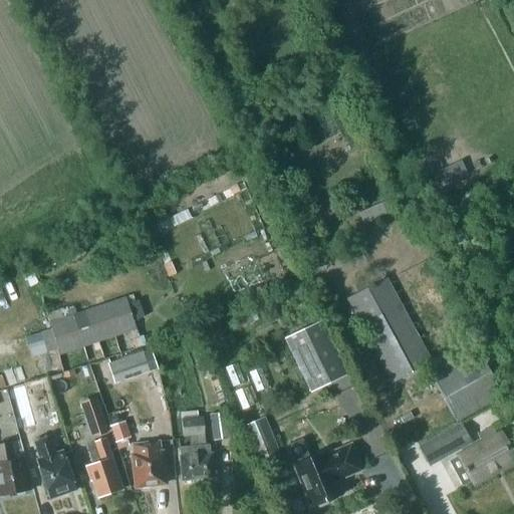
[(386,202),(358,214),(363,225),(391,213),(386,202)]
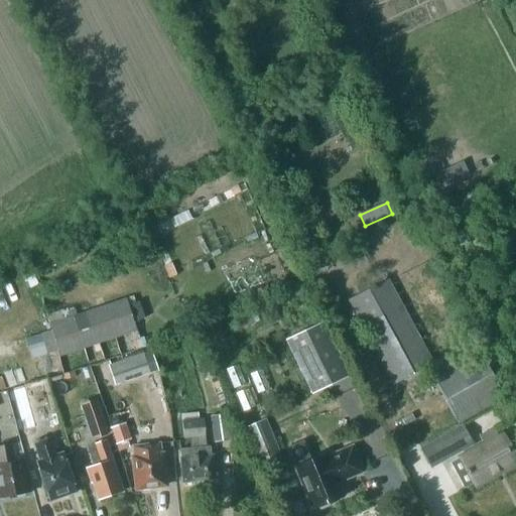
[(106,228),(92,235),(95,242),(109,236),(106,228)]
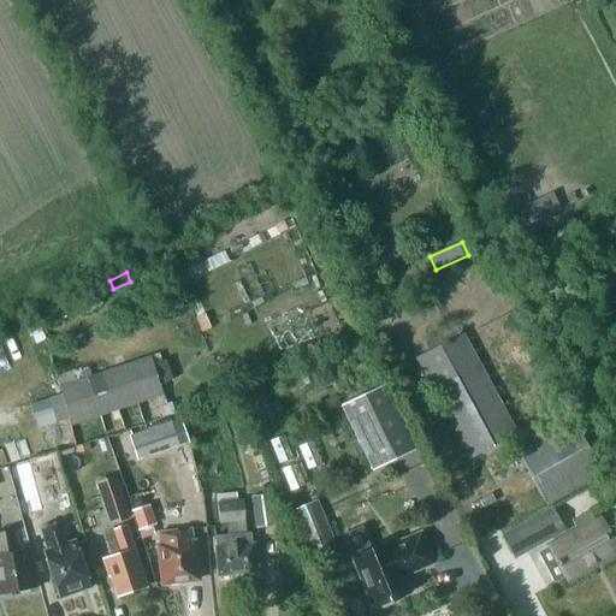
[(110,280),(96,288),(101,297),(114,290),(113,289),(110,280)]
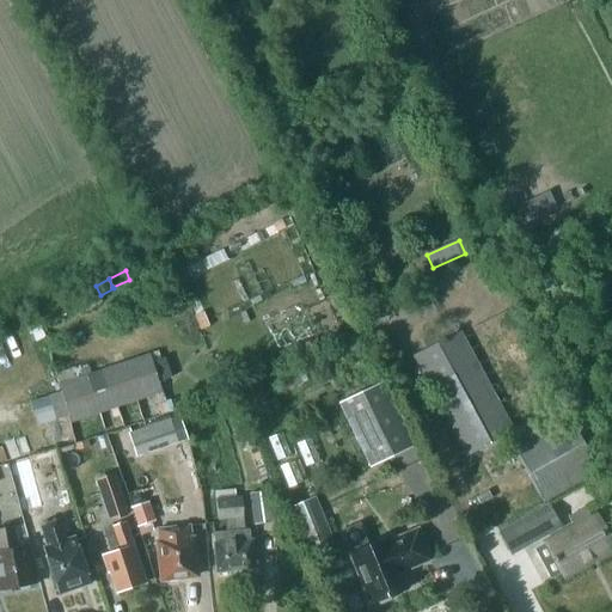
[(84,293),(68,301),(73,311),(89,303),(84,293)]
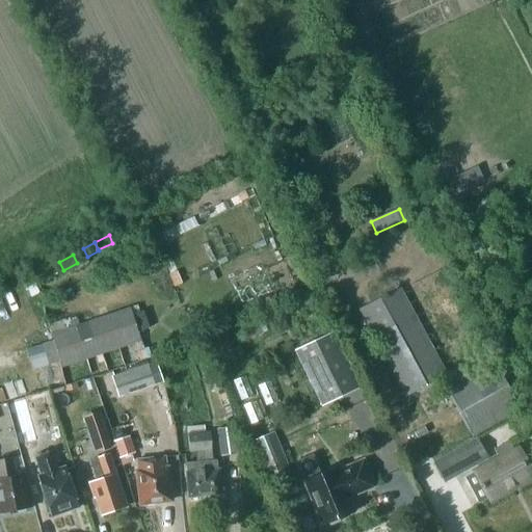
[(59,262),(36,272),(40,280),(41,281),(63,270),(59,262)]
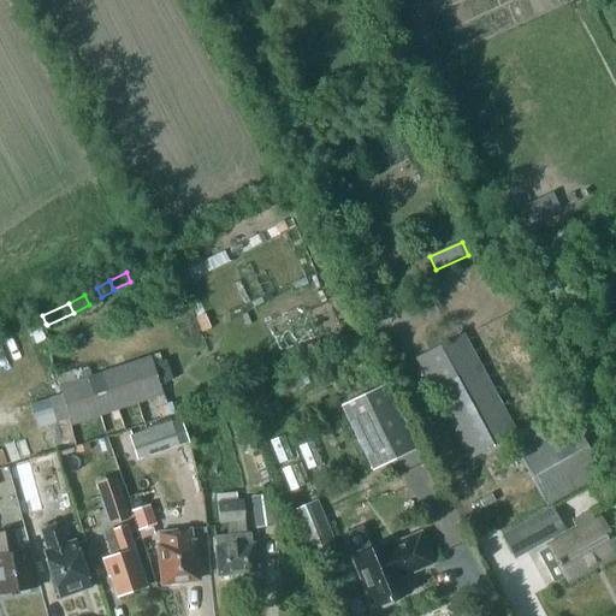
[(35,320),(25,325),(36,345),(45,341),(39,327),(35,320)]
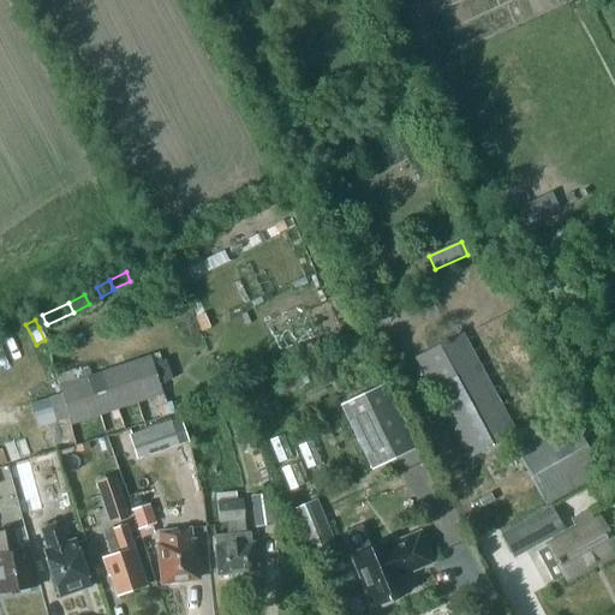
[(508,434),(545,502),(599,473),(567,413),(531,433),(526,424),(514,430),(461,333),(416,357),(470,455),(508,434)]
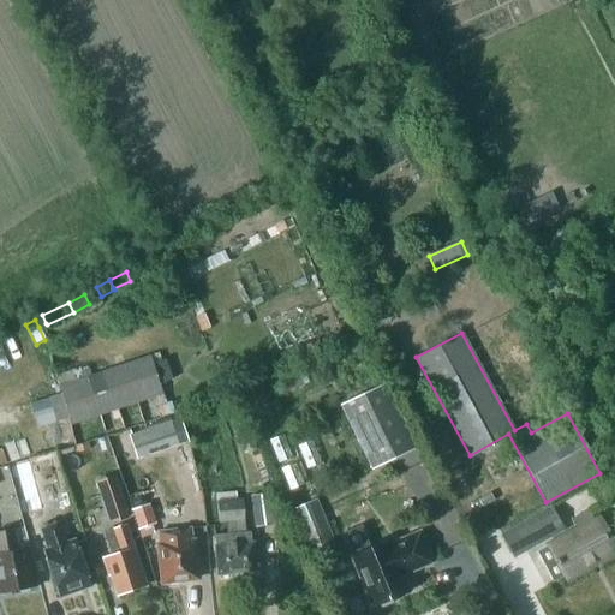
[(61,386),(65,395),(48,400),(55,423),(69,418),(71,427),(165,394),(151,356),(61,386)]
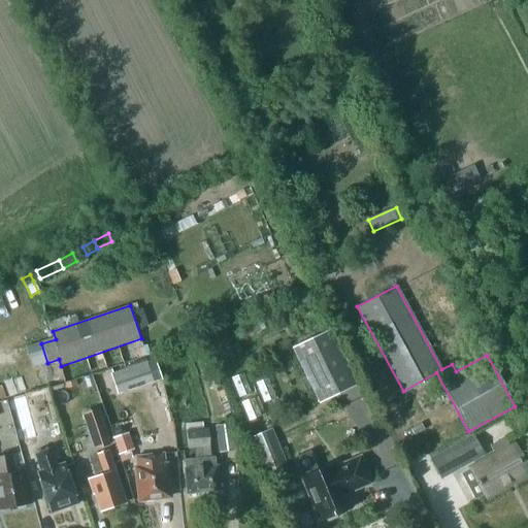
[(141,309),(135,311),(140,329),(146,324),(141,309)]
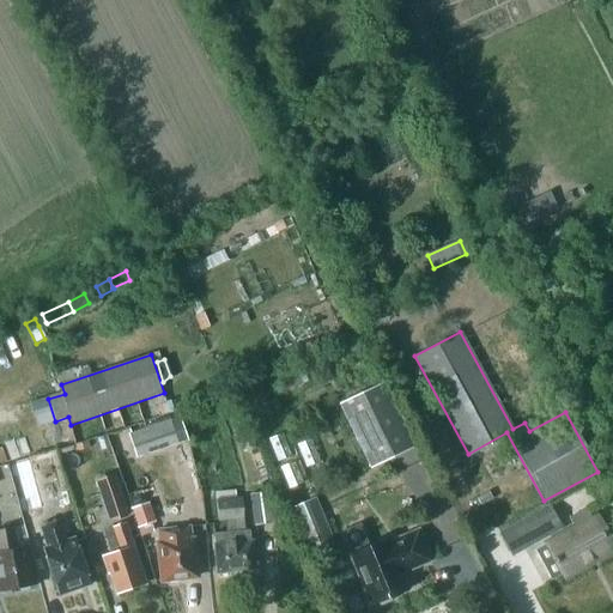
[(338,405),(370,469),(414,448),(382,383),(338,405)]
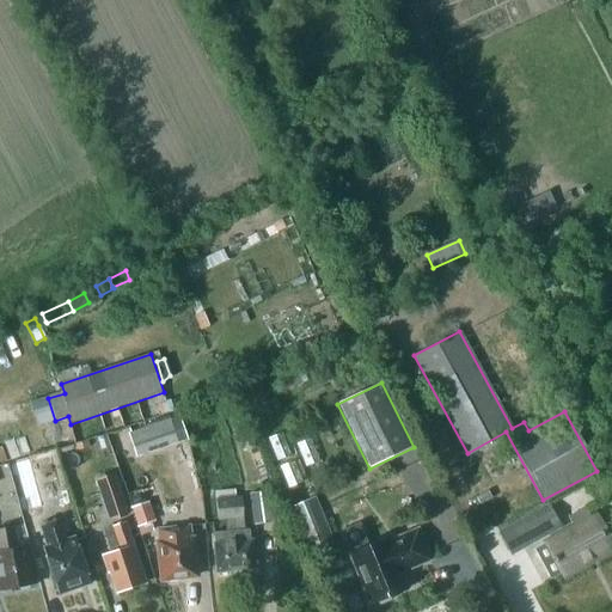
[(128,430),(136,456),(185,440),(178,415),(128,430)]
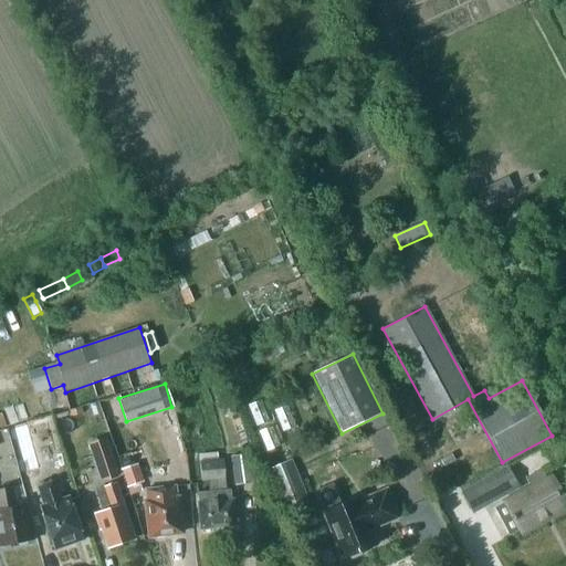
[(38,467),(27,426),(8,431),(19,471),(38,467)]
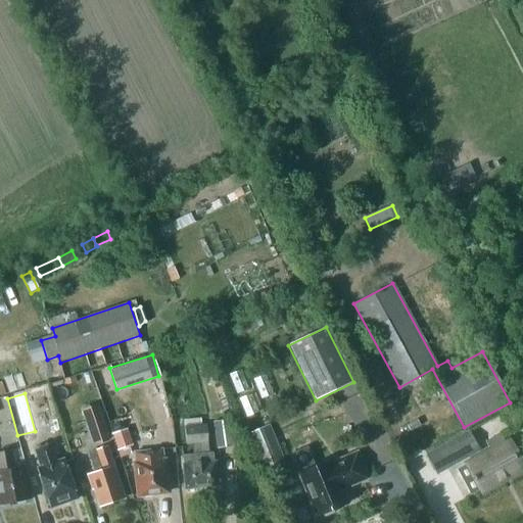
[(514,407),(502,414),(508,426),(521,419),(514,407)]
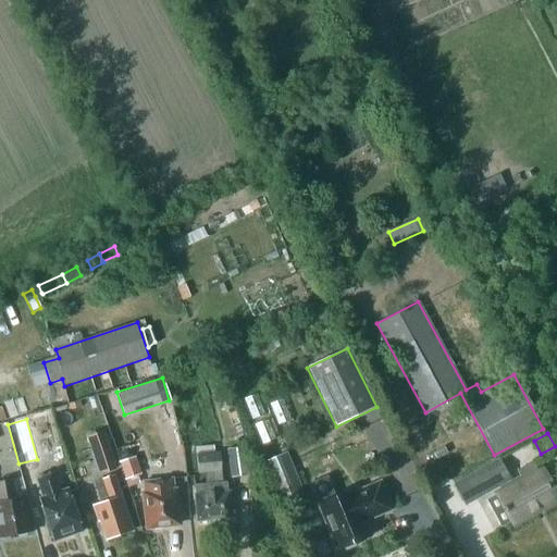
[(115,470),(107,445),(91,449),(100,474),(115,470)]
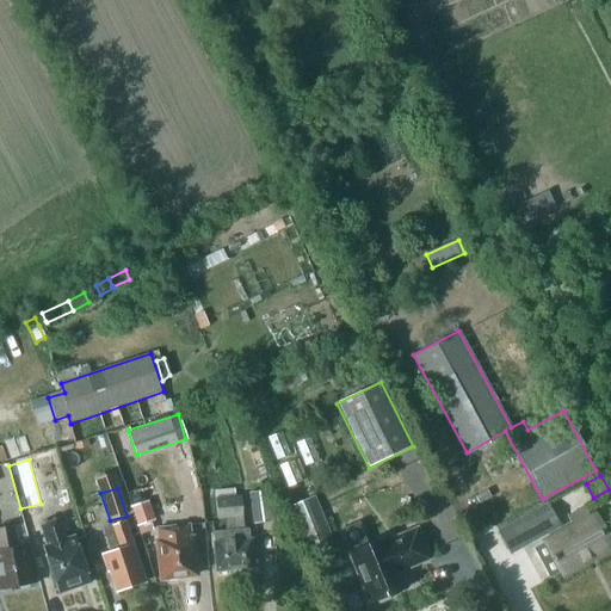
[(248,493),(253,525),(273,522),(269,491),(248,493)]
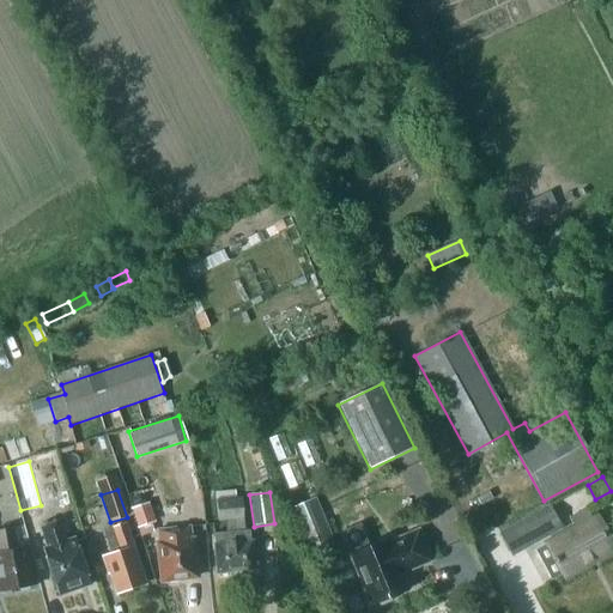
[(291,508),(287,509),(310,564),(338,552),(314,496),(290,505),(291,508)]
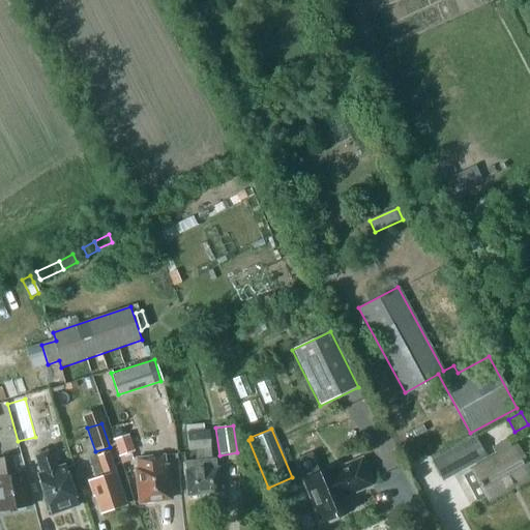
[(185,461),(187,494),(219,491),(217,467),(215,468),(214,458),(211,458),(208,430),(187,432),(189,448),(195,448),(196,460),(185,461)]
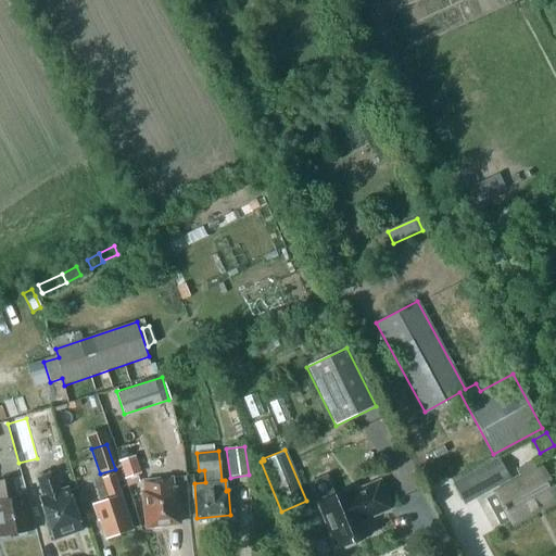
[(124,485),(140,482),(134,455),(117,459),(124,485)]
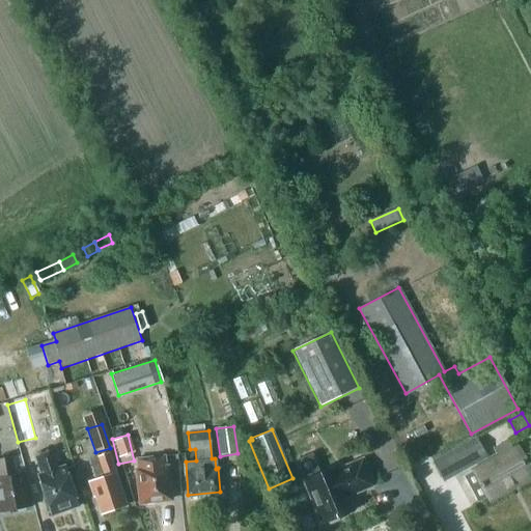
[(485,457),(475,438),(431,462),(442,480),(485,457)]
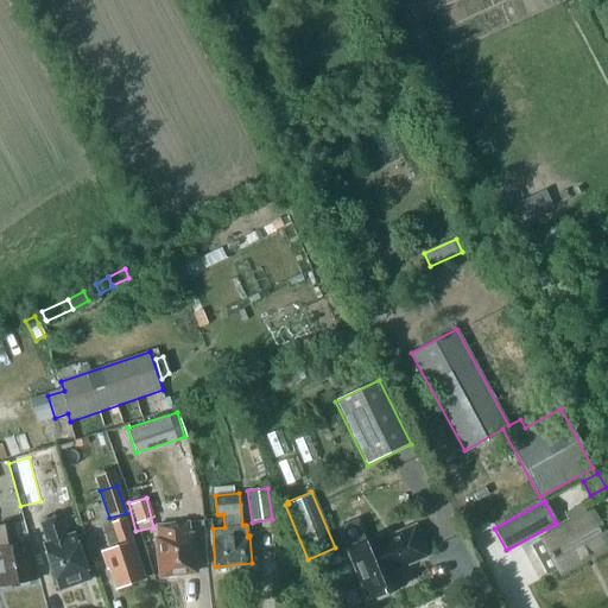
[(607,544),(607,542),(593,512),(587,515),(581,504),(564,513),(570,524),(531,544),(546,574),(557,568),(559,570),(607,544)]
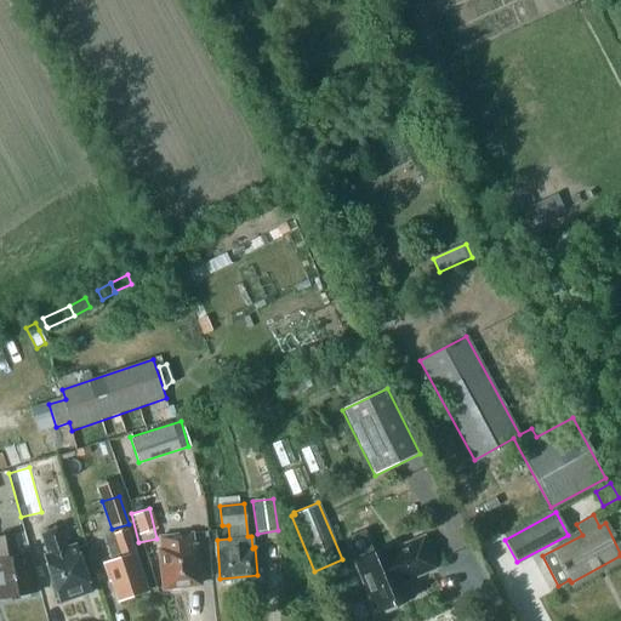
[(86,592),(95,588),(92,584),(90,585),(75,546),(68,548),(60,527),(41,534),(49,556),(45,557),(60,598),(56,599),(58,604),(77,597),(79,592),(86,590),(86,592)]
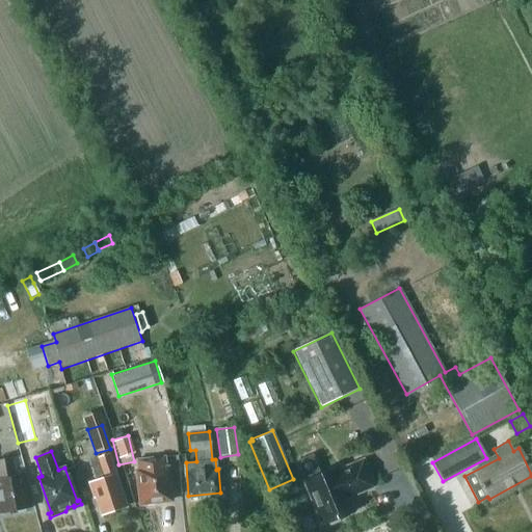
[(108,454),(89,460),(96,480),(88,482),(94,496),(95,496),(102,514),(111,511),(111,510),(126,505),(108,454)]
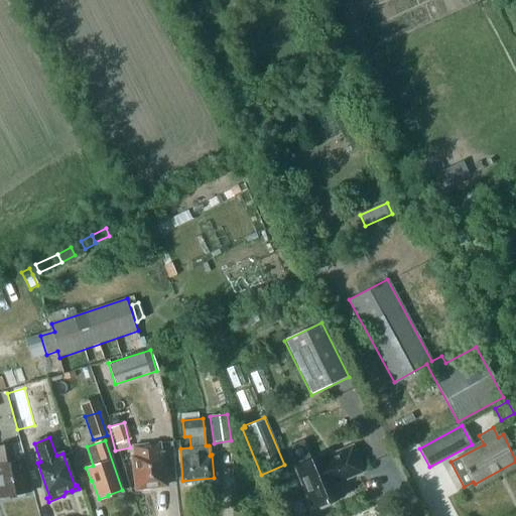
[(293,464),(289,466),(300,491),(303,489),(312,509),(332,500),(332,499),(341,495),(338,489),(354,482),(347,465),(360,460),(353,444),(328,456),(327,454),(310,460),(302,441),(298,443),(287,448),(293,464)]
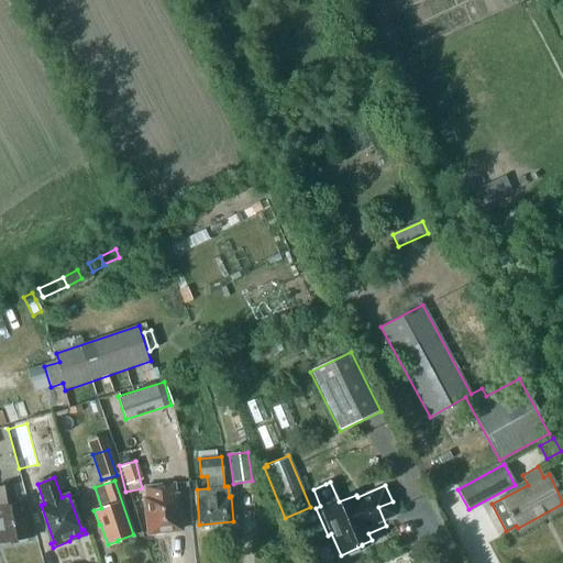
[(0,542),(26,538),(20,501),(12,503),(9,484),(0,485),(0,542)]
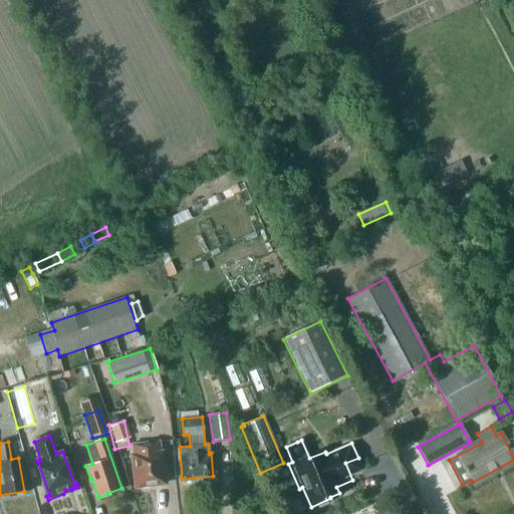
[(150,486),(164,484),(161,453),(160,453),(158,443),(132,446),(133,456),(132,457),(135,487),(140,487),(142,489),(148,488),(150,486)]
